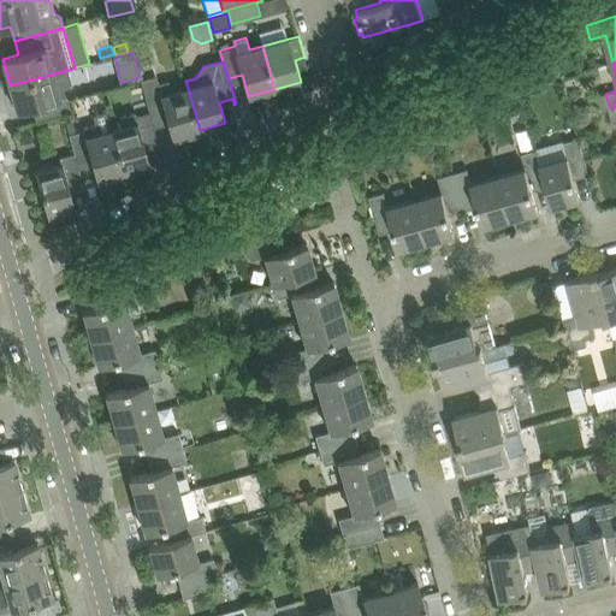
[(69,70),(10,86),(17,111),(33,107),(36,122),(60,114),(71,112),(67,96),(60,98),(58,89),(65,88),(71,81),(69,70)]
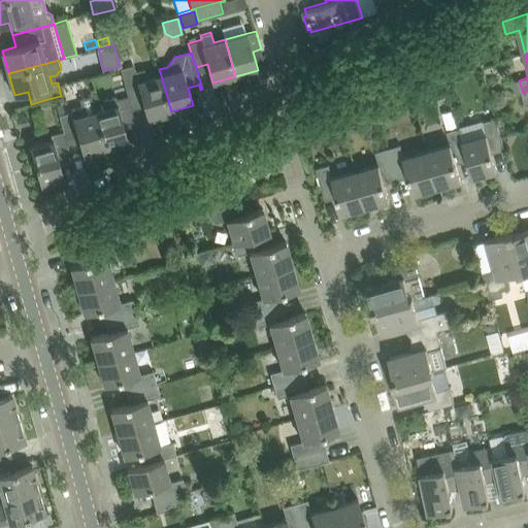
[(121,68),(128,96),(129,95),(131,103),(143,100),(147,119),(171,111),(161,75),(147,78),(144,69),(136,71),(134,65),(121,68)]
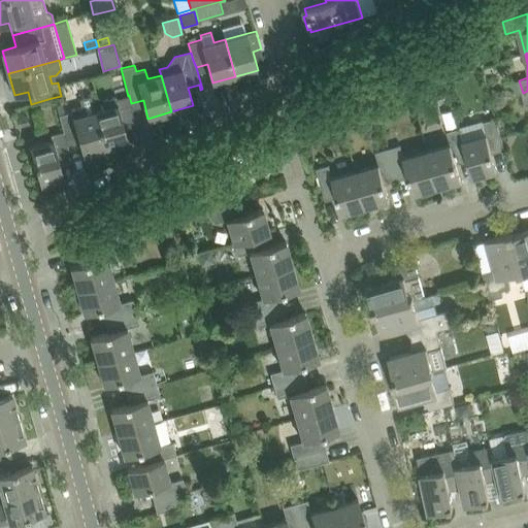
[(105,108),(96,110),(106,147),(129,141),(124,123),(134,120),(136,125),(137,125),(131,103),(129,95),(128,96),(122,97),(117,99),(116,96),(103,99),(105,108)]
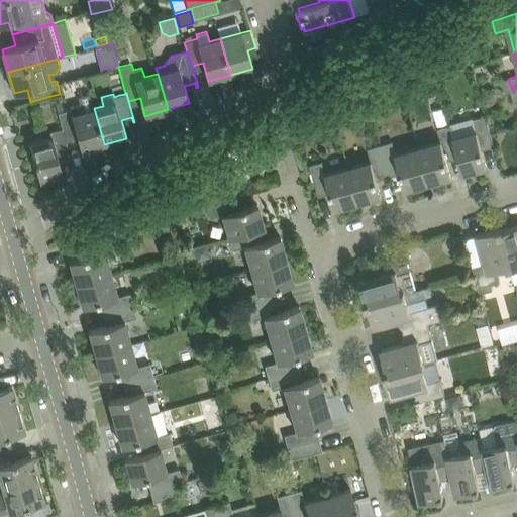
[(82,112),(94,108),(90,95),(78,98),(80,104),(82,112)]
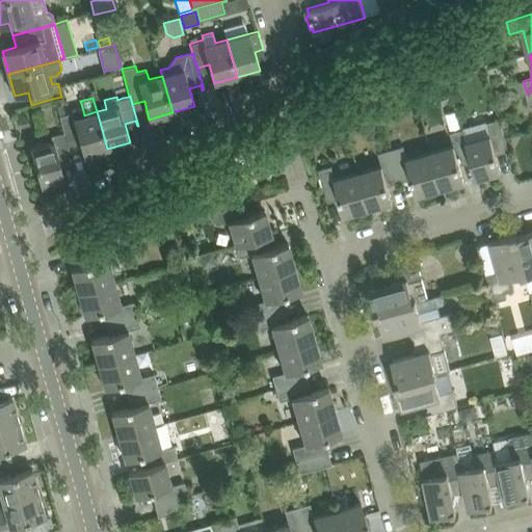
[(63,114),(59,115),(64,132),(67,140),(79,137),(84,155),(107,149),(97,111),(84,115),(82,107),(72,110),(73,112),(63,114)]
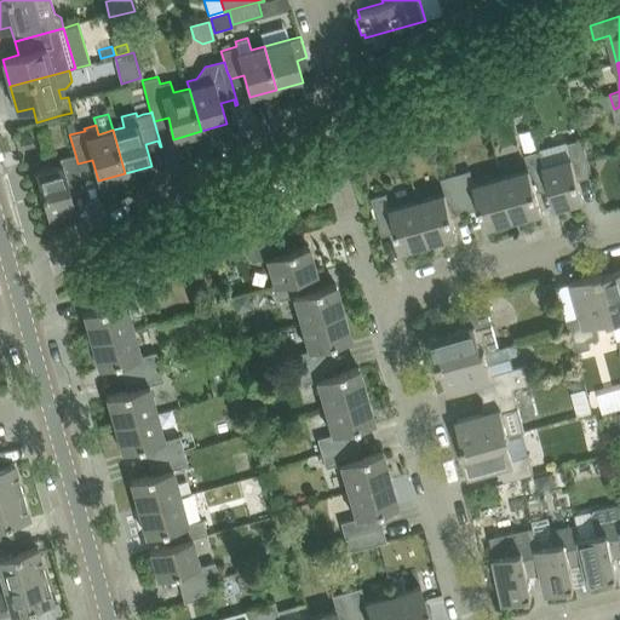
[(573,158),(545,166),(557,208),(585,200),(578,174),(592,170),(584,139),(568,143),(573,158)]
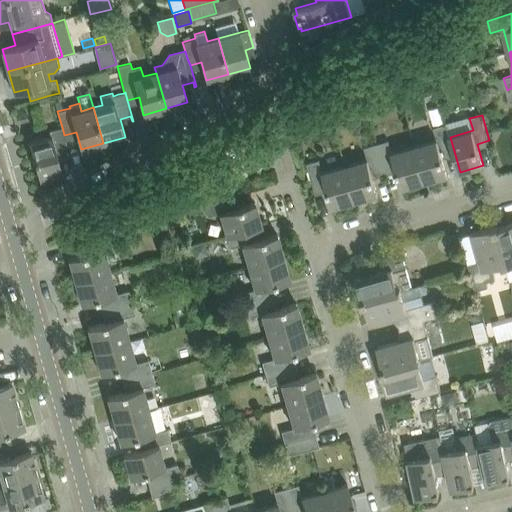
[(438,140),(415,146),(425,181),(448,175),(442,154),(453,150),(459,172),(460,172),(450,137),(446,124),(434,128),(438,140)]
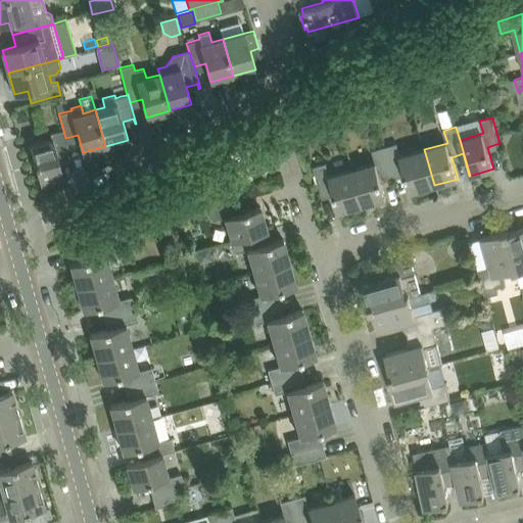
[(65,138),(63,130),(50,134),(52,139),(31,145),(41,182),(63,176),(58,157),(69,154),(70,159),(72,159),(65,138)]
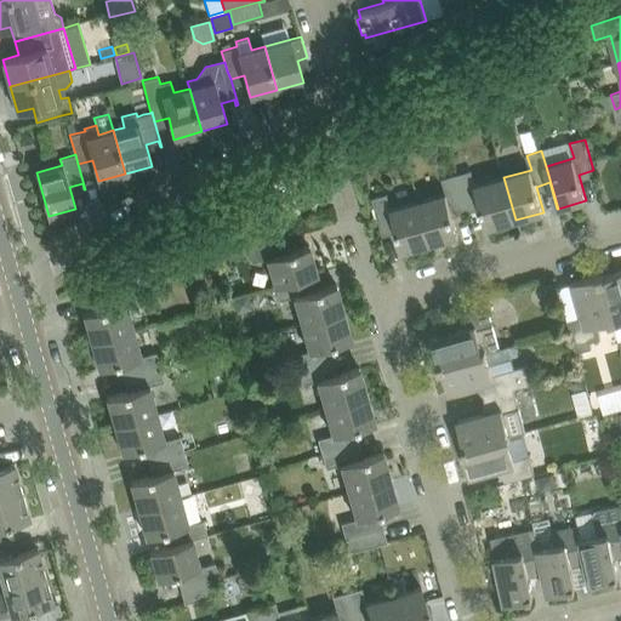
[(472,170),(457,175),(466,206),(480,201),(488,228),(516,220),(503,177),(477,186),(472,170)]
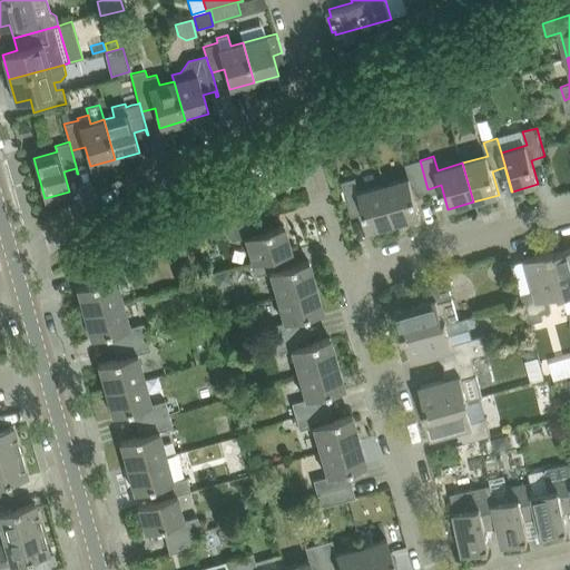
[(410,178),(385,185),(396,224),(421,216),(414,193),(428,189),(420,160),(406,164),(410,178)]
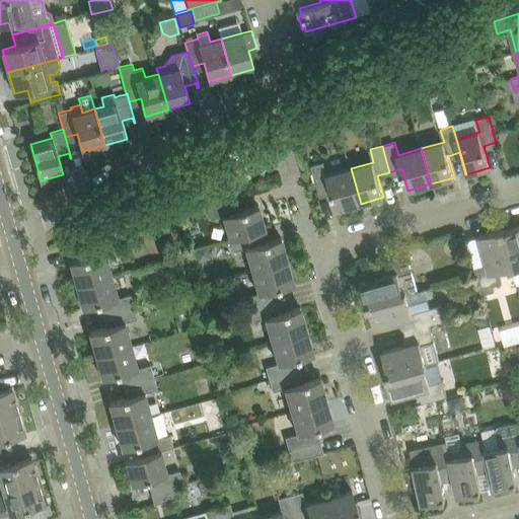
[(361,204),(351,168),(327,174),(324,162),(312,165),(319,192),(331,189),(338,210),(361,204)]
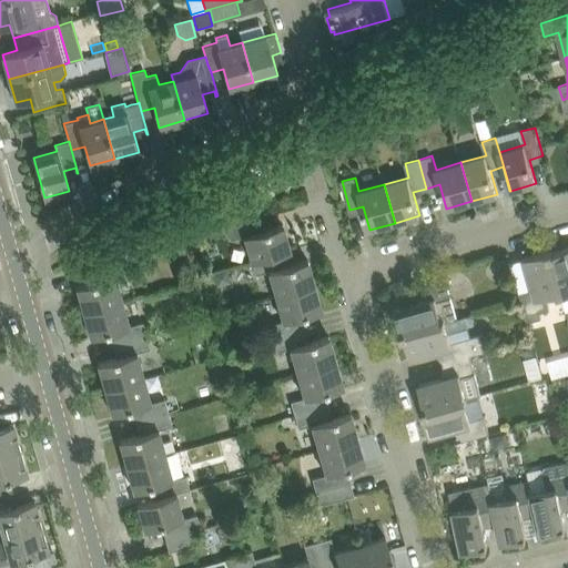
[(244,235),(252,262),(281,253),(291,250),(283,224),(260,231),(256,219),(227,226),(231,240),(244,235)]
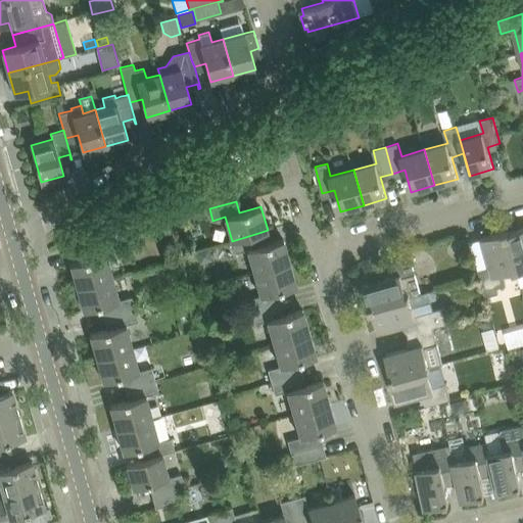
[(509,230),(507,231),(518,271),(522,269),(522,228),(510,233),(509,230)]
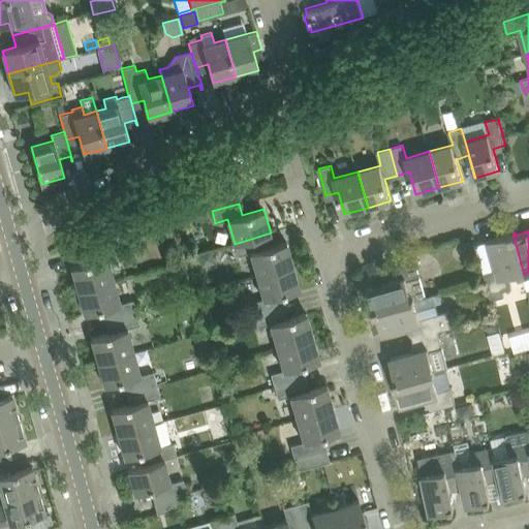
[(524,274),(512,234),(489,240),(496,266),(484,270),(492,300),(505,297),(503,291),(512,288),(509,276),(520,273),(521,275),(524,274)]
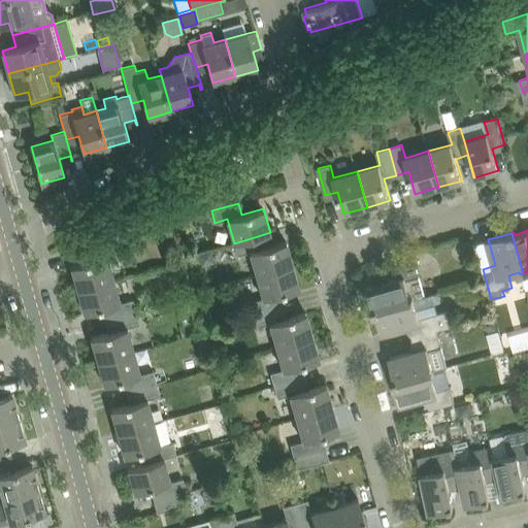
[(251,252),(257,275),(293,265),(286,241),(264,248),(261,235),(234,243),(237,255),(251,252)]
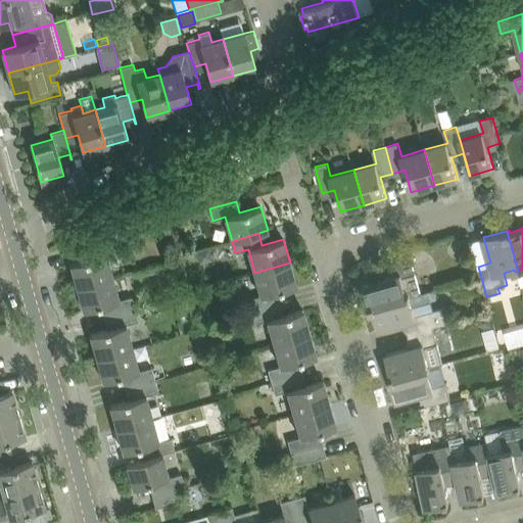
[(70,264),(78,287),(113,277),(106,253),(120,250),(115,237),(89,245),(93,257),(70,264)]
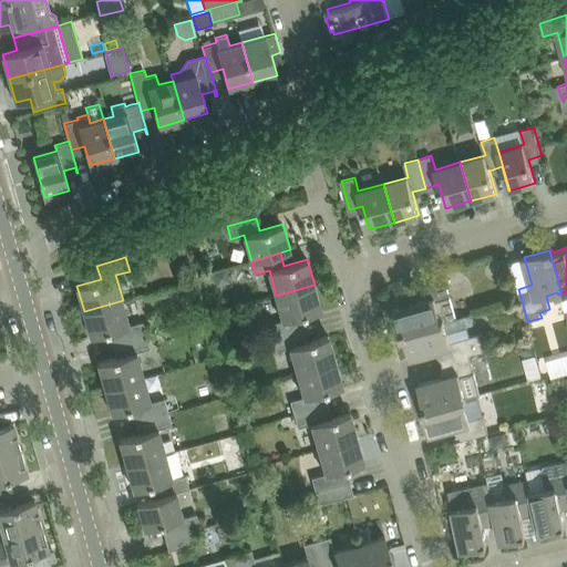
[(496,261),(494,265),(494,269),(497,272),(502,272),(505,270),(506,266),(504,261),(501,260),(496,261)]
